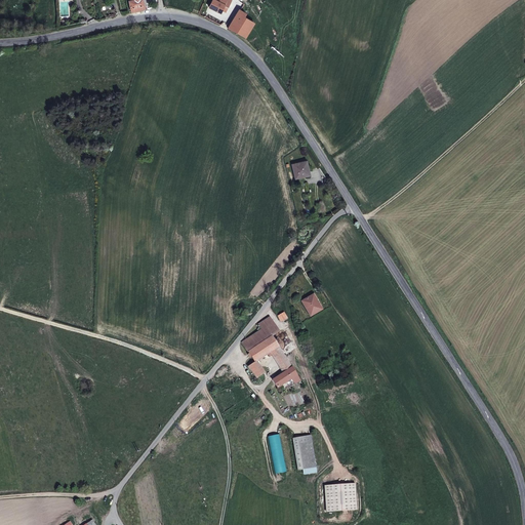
[(145,5),(144,0),(128,0),(131,12),(146,8),(145,5)]
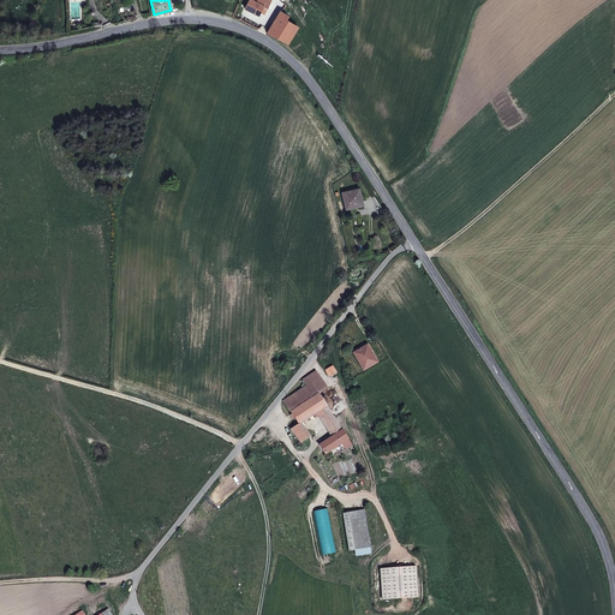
[(249,0),(245,7),(260,15),(263,5),(264,4),(269,5),(270,0),(249,0)]
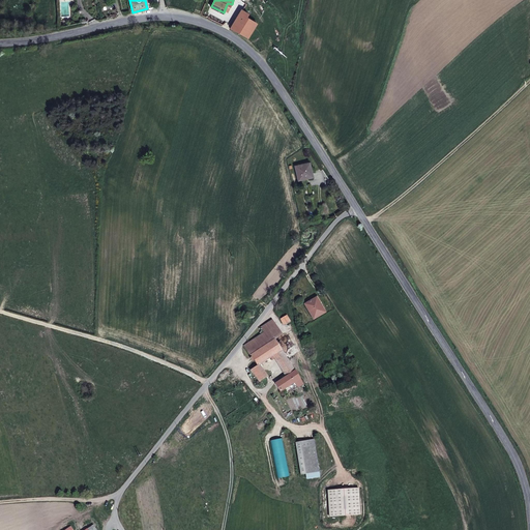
[(241,8),(231,28),(247,37),(258,21),(247,15),(248,11),(241,8)]
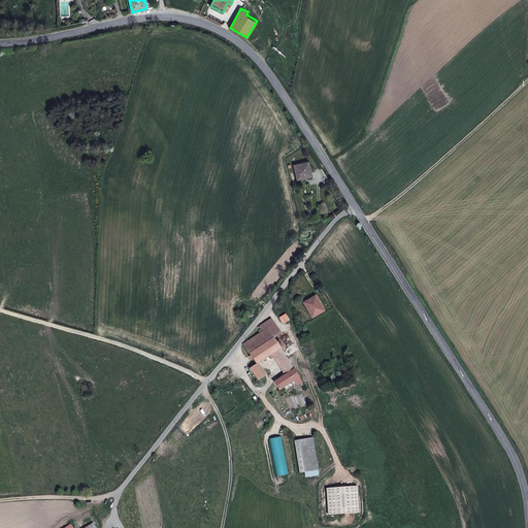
[(310,176),(307,163),(293,166),(295,179),(310,176)]
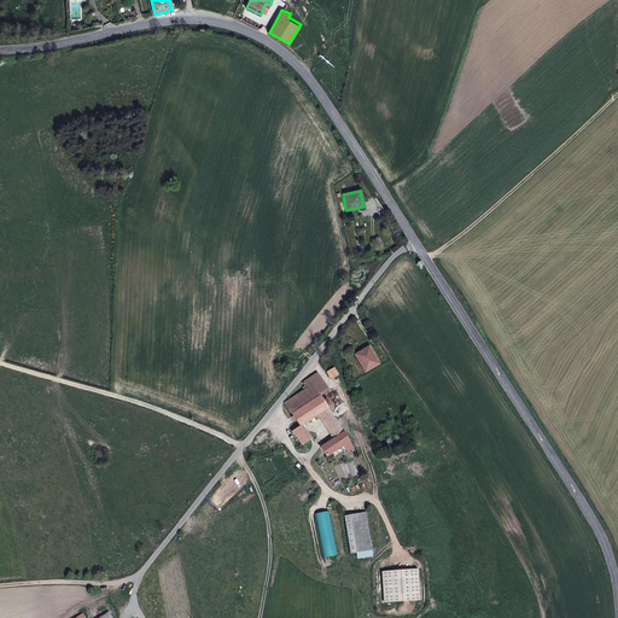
[(375,357),(365,339),(353,347),(363,365),(375,357)]
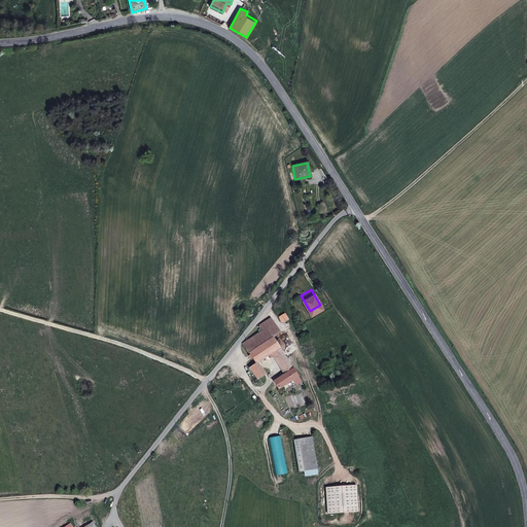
[(286,317),(282,309),(276,313),(281,320),(286,317)]
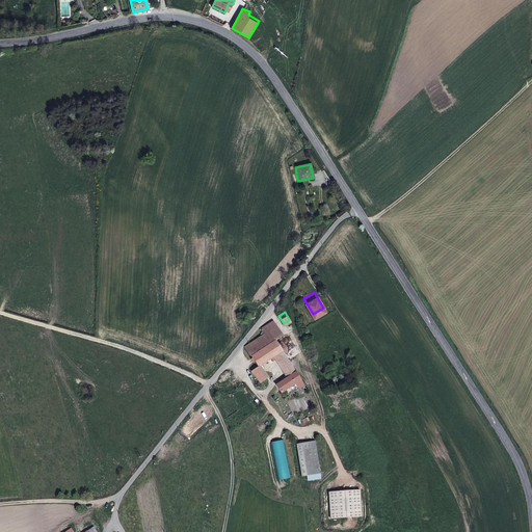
[(262,344),(274,337),(282,330),(273,317),(262,325),(264,329),(254,337),(244,343),(249,351),(262,344)]
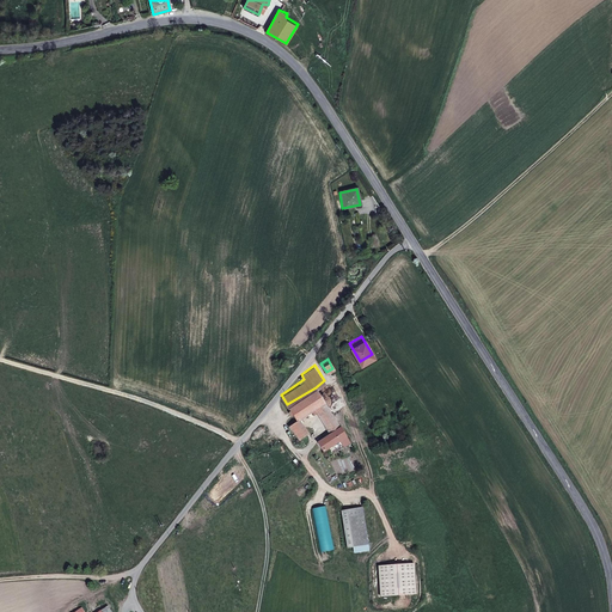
[(311,408),(324,399),(316,387),(301,396),(287,404),(294,417),(311,408)]
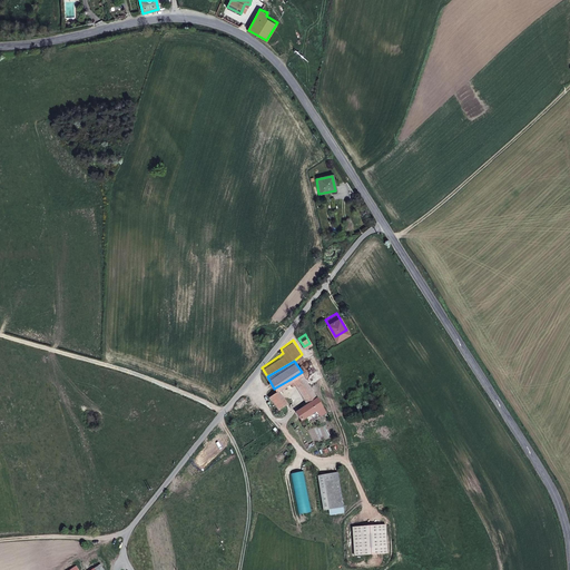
[(316,395),(302,372),(290,380),(304,403),(316,395)]
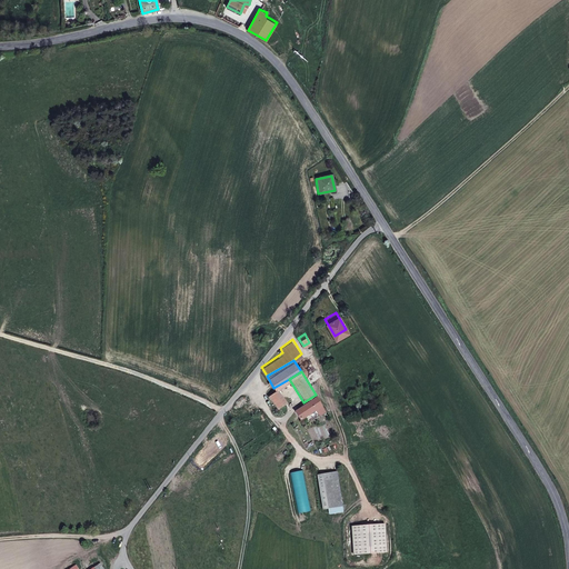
[(273,388),(268,391),(268,392),(276,406),(282,401),(273,388)]
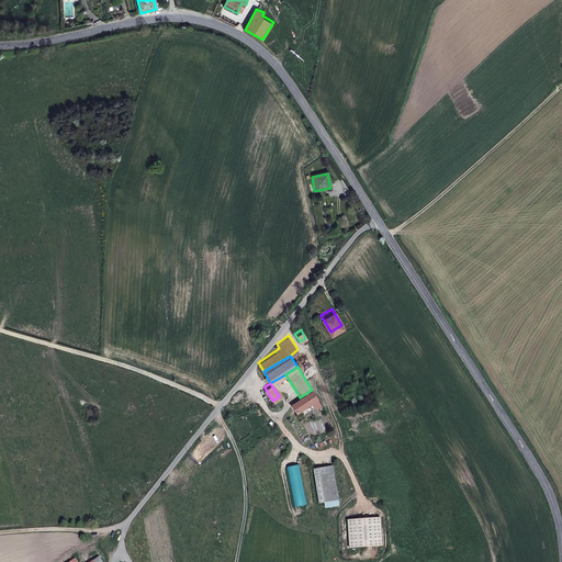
[(313,393),(312,390),(300,397),(291,403),(298,413),(301,411),(299,406),(307,402),(310,401),(316,397),(313,393)]
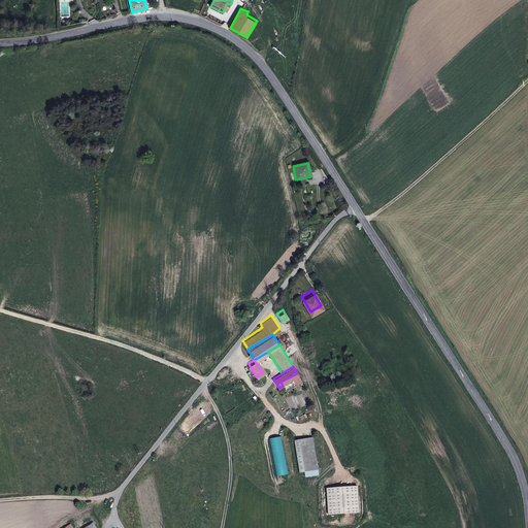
[(281,437),(269,439),(276,476),(288,474),(281,437)]
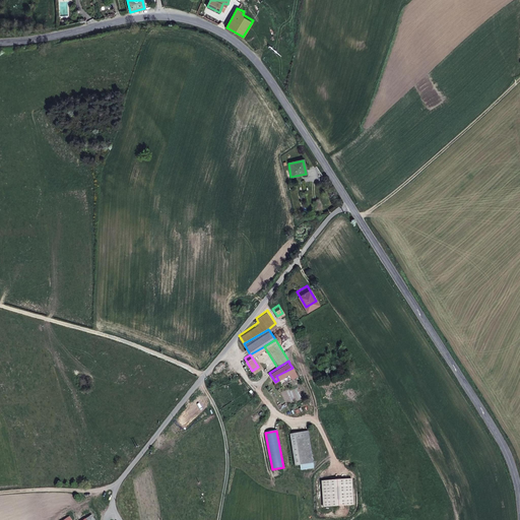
[(308,431),(289,434),(295,466),(300,465),(301,470),(314,468),(308,431)]
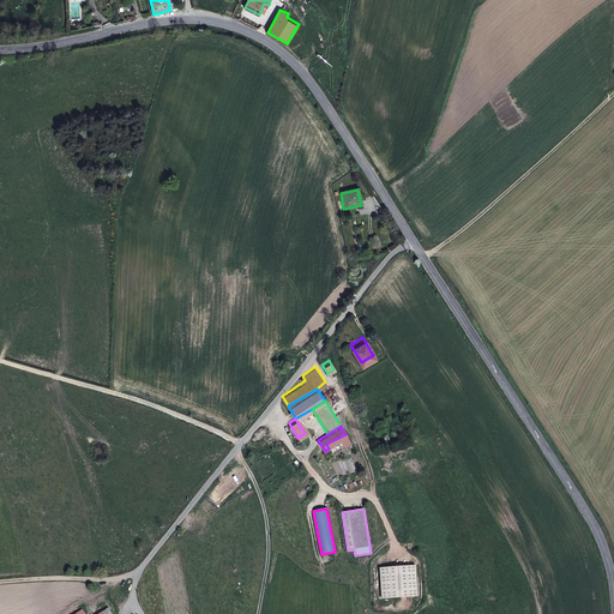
[(415,565),(379,567),(381,599),(417,596),(415,565)]
